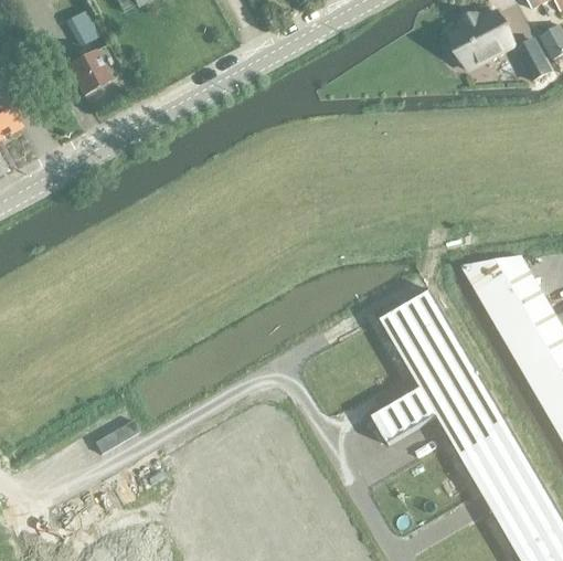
[(526,0),(530,7),(542,0),(553,0),(558,9),(562,6),(562,0),(526,0)]
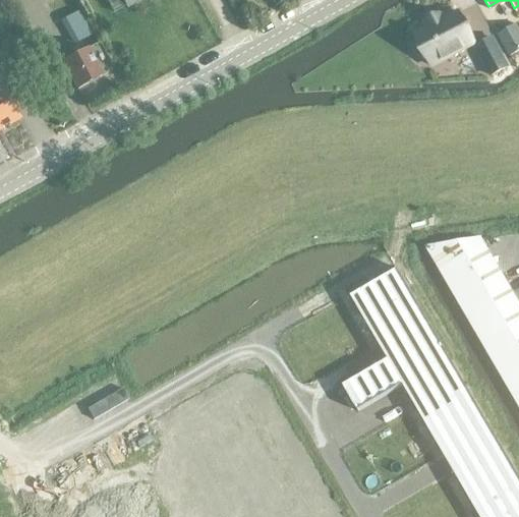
[(78,9),(60,19),(72,40),(91,30),(79,8),(78,9)]
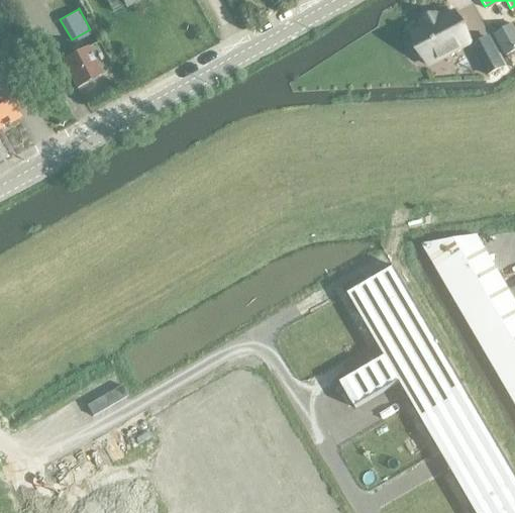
[(424,24),(410,32),(414,39),(411,43),(411,47),(413,52),(417,55),(422,55),(426,62),(469,39),(453,9),(438,17),(436,12),(421,19),(424,24)]
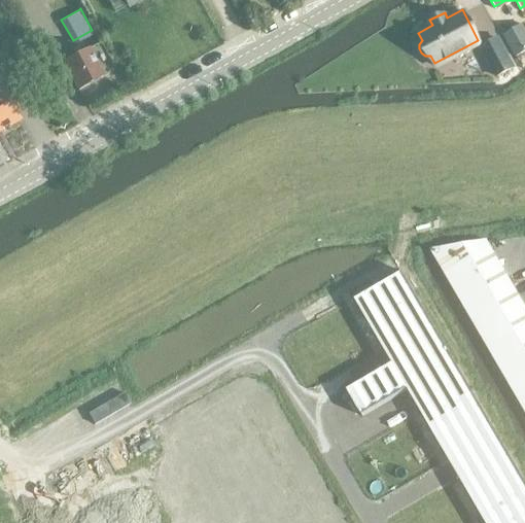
[(524,29),(520,21),(501,31),(514,54),(524,46),(524,29)]
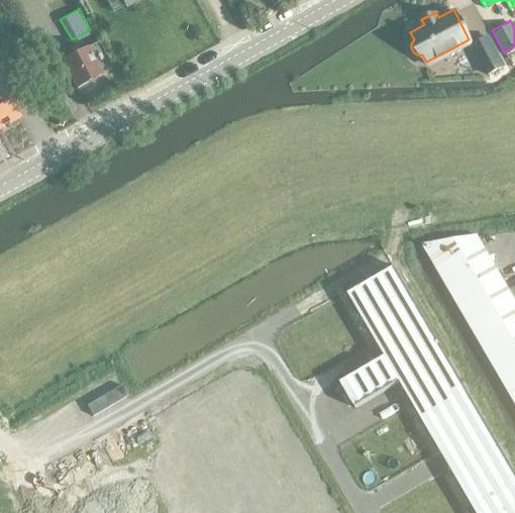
[(477,56),(485,72),(501,64),(486,34),(471,43),(477,56)]
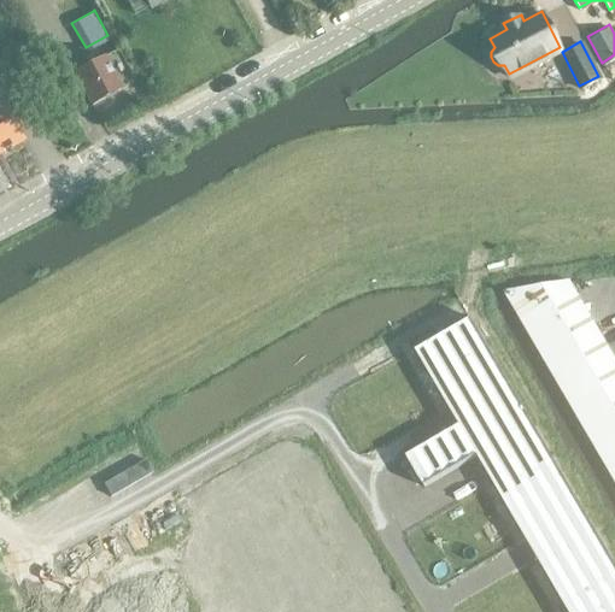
[(70,70),(88,101),(118,84),(101,53),(70,70)]
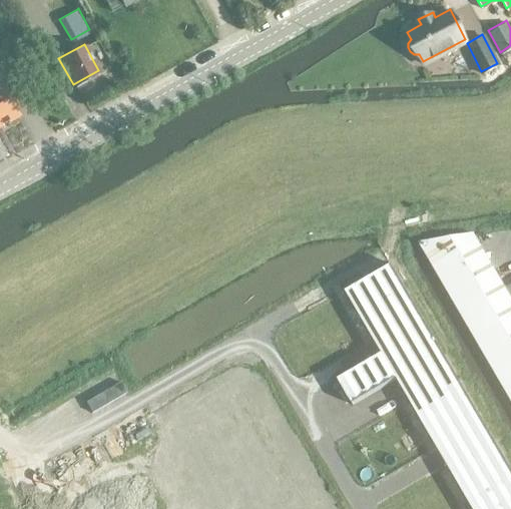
[(0,121),(15,113),(0,85),(0,121)]
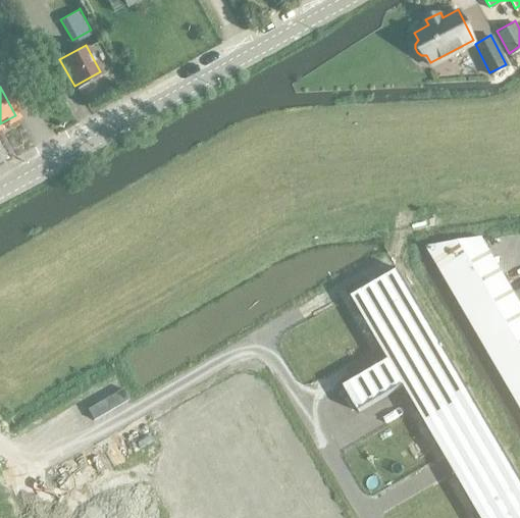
[(519,303),(480,236),(424,244),(519,407),(519,303)]
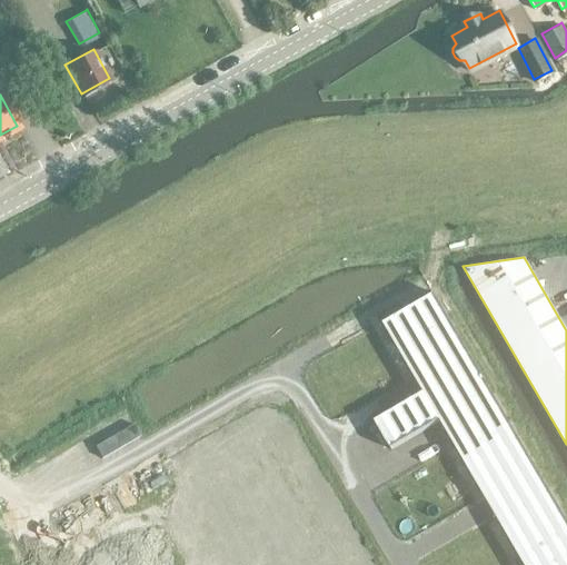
[(419,392),(372,418),(389,446),(435,419),(438,417),(453,443),(481,492),(497,518),(521,561),(524,564),(566,564),(566,521),(433,290),(381,320),(408,367),(421,389),(419,392)]
